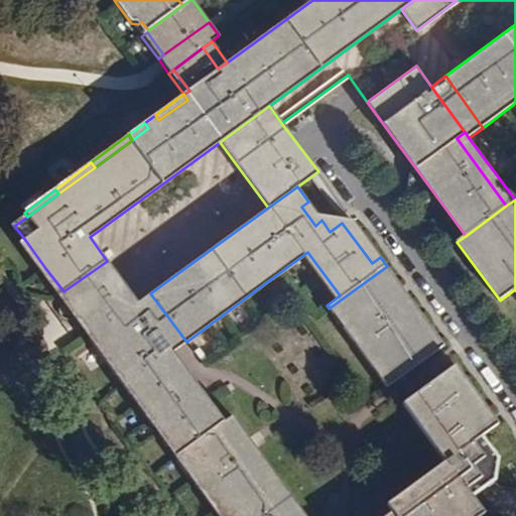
[(315,226),(321,220),(315,212),(308,202),(301,207),(315,226)]
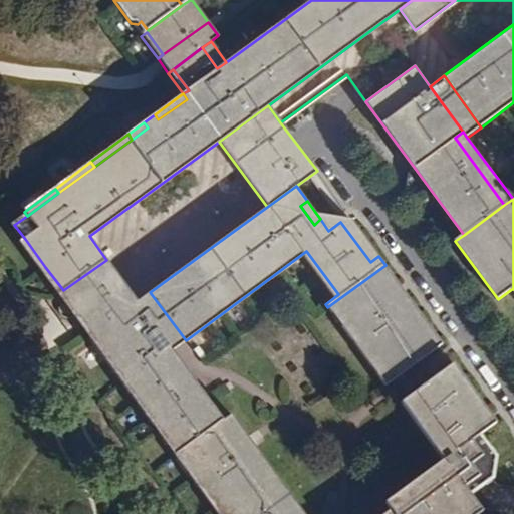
[(340,222),(348,216),(314,211),(320,219),(328,231),(340,222)]
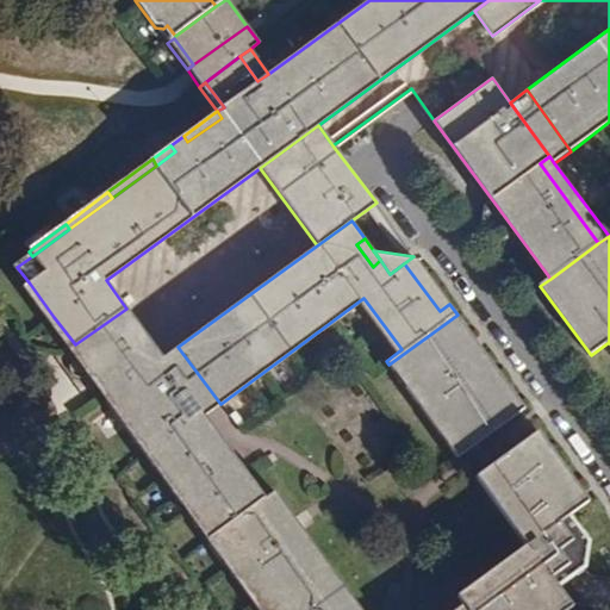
[(449,304),(414,256),(404,263),(440,311),(449,304)]
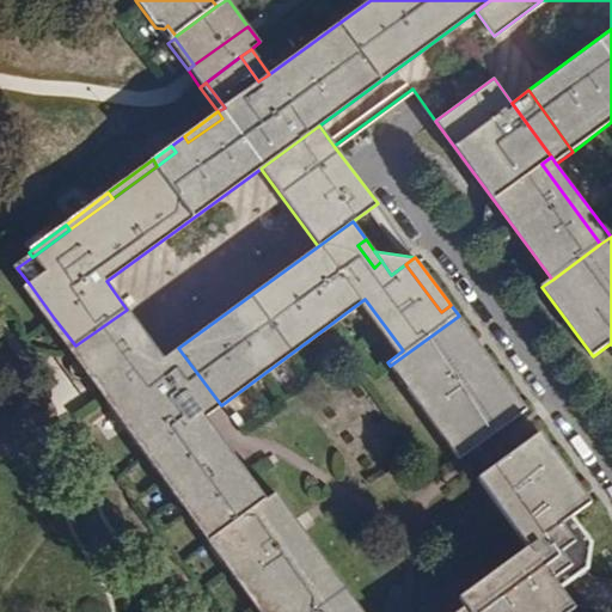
[(46,324),(54,318),(30,285),(22,292),(46,324)]
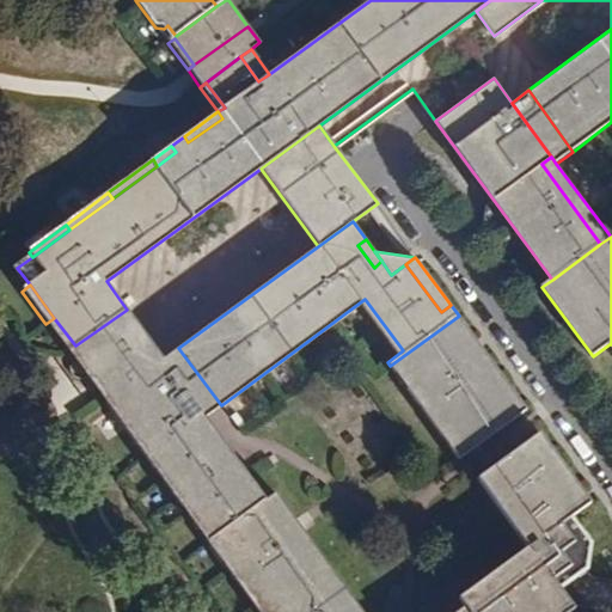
[(127,310),(75,346),(66,353),(103,403),(110,398),(164,359),(127,310)]
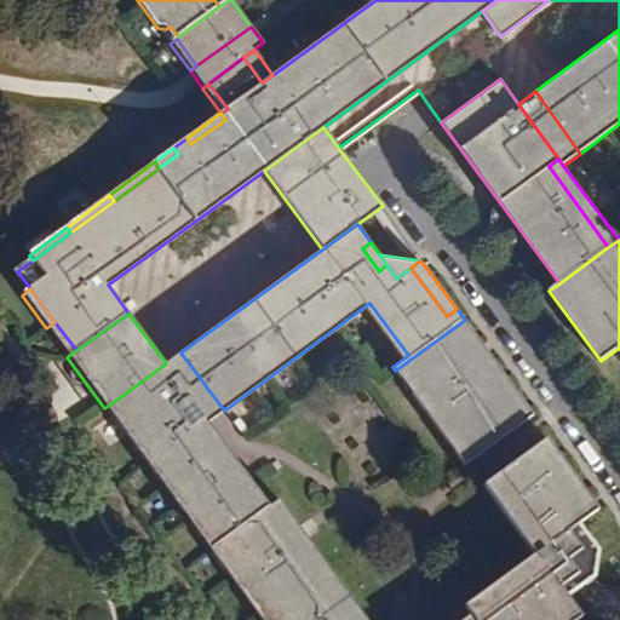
[(465,320),(395,371),(464,463),(533,413),(512,385),(507,389),(494,371),(484,378),(466,355),(482,343),(465,320)]
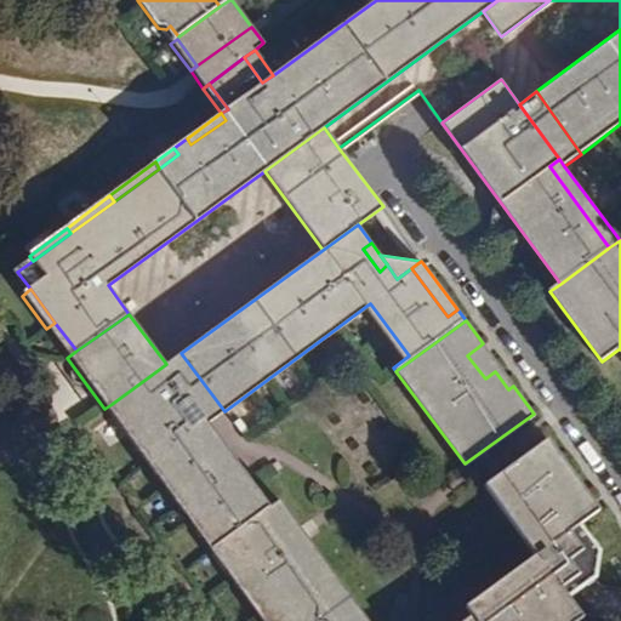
[(46,329),(67,358),(77,351),(55,323),(46,329)]
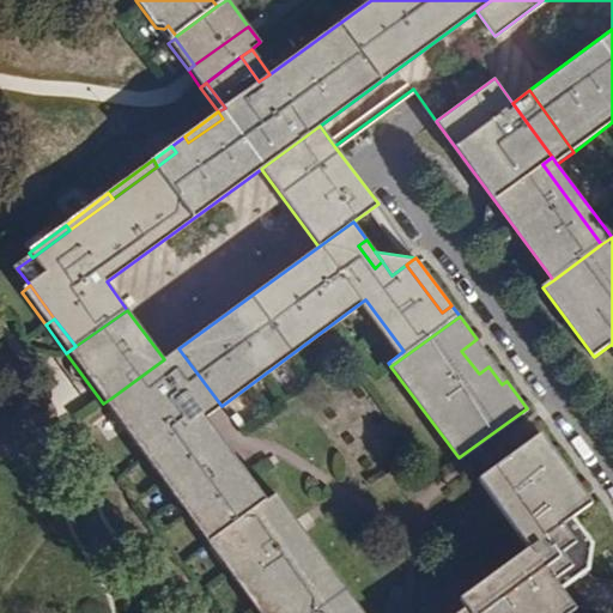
[(495,363),(477,339),(461,351),(479,374),(489,366),(495,363)]
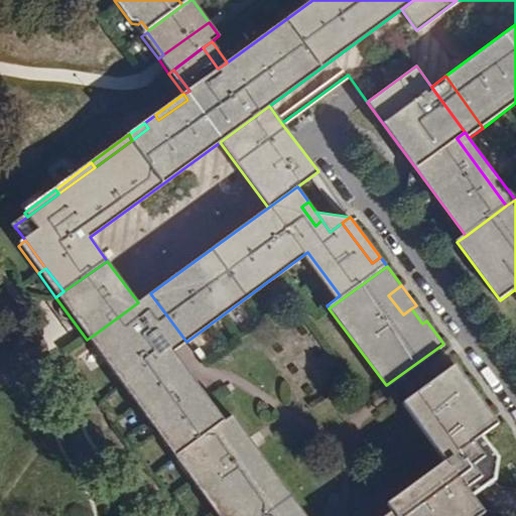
[(150,293),(138,302),(171,348),(174,352),(186,342),(150,293)]
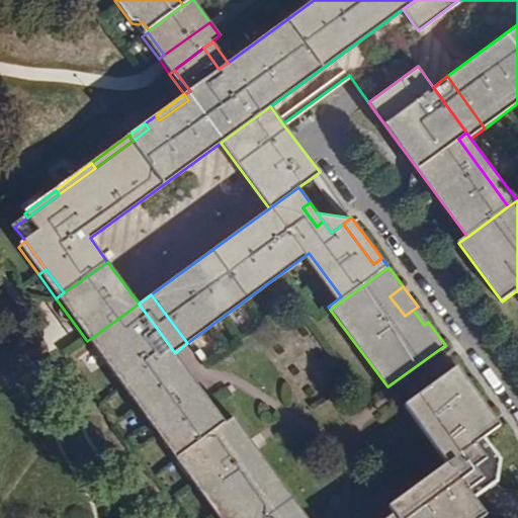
[(226,422),(209,400),(201,406),(163,356),(172,349),(139,304),(93,337),(110,360),(104,364),(121,387),(126,383),(138,398),(132,402),(138,410),(144,406),(153,419),(164,433),(181,456),(196,478),(190,482),(199,494),(205,490),(224,514),(226,517),(397,517),(394,514),(386,517),(300,517),(298,515),(303,512),(275,475),(271,478),(261,462),(245,475),(230,454),(246,442),(250,439),(234,417),(226,422)]
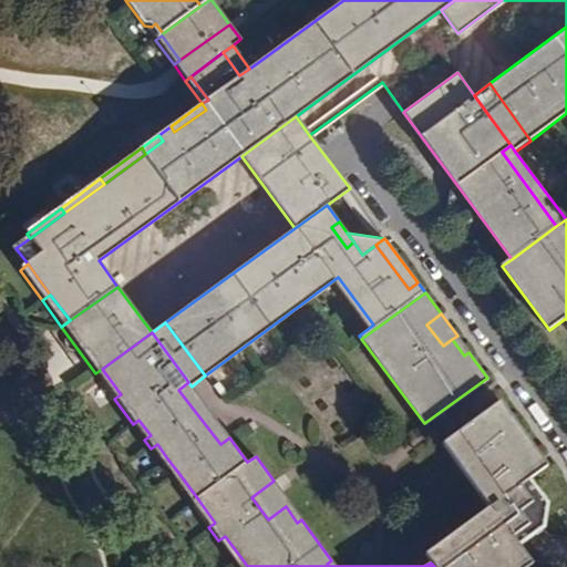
[(121,394),(102,369),(95,373),(114,399),(121,394)]
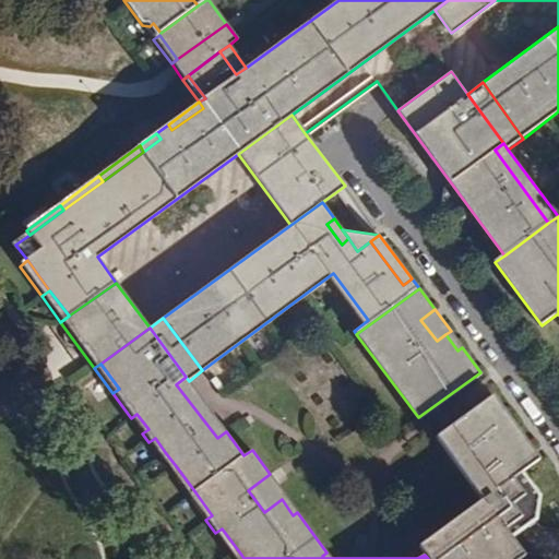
[(226,431),(189,381),(186,377),(176,384),(217,438),(226,431)]
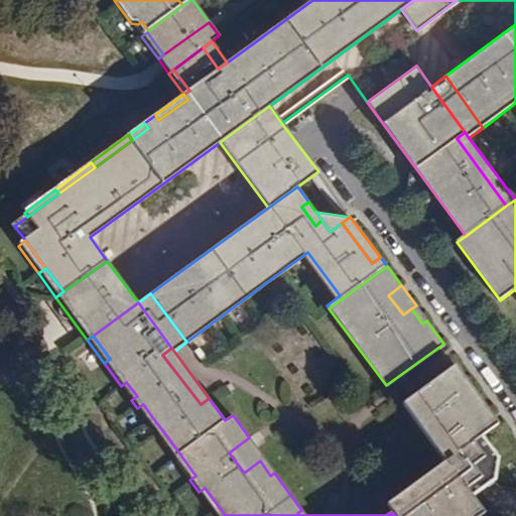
[(385,503),(392,512),(395,515),(469,515),(480,508),(469,493),(493,476),(498,460),(482,437),(486,434),(475,419),(488,410),(455,365),(402,403),(444,461),(385,503)]
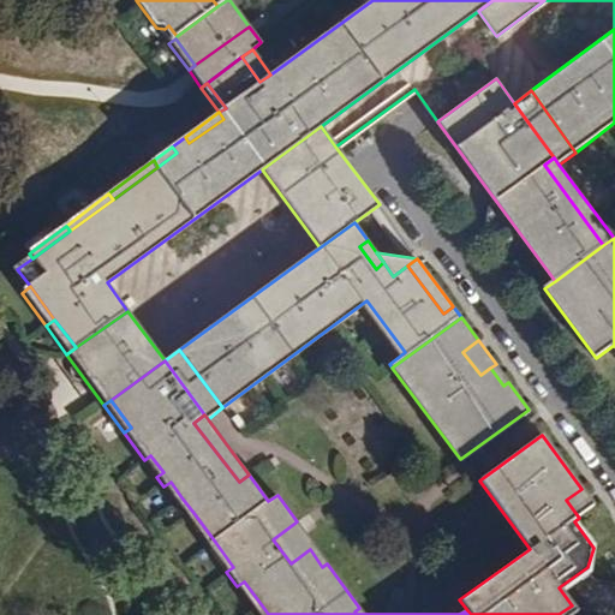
[(163,472),(150,455),(144,460),(156,477),(163,472)]
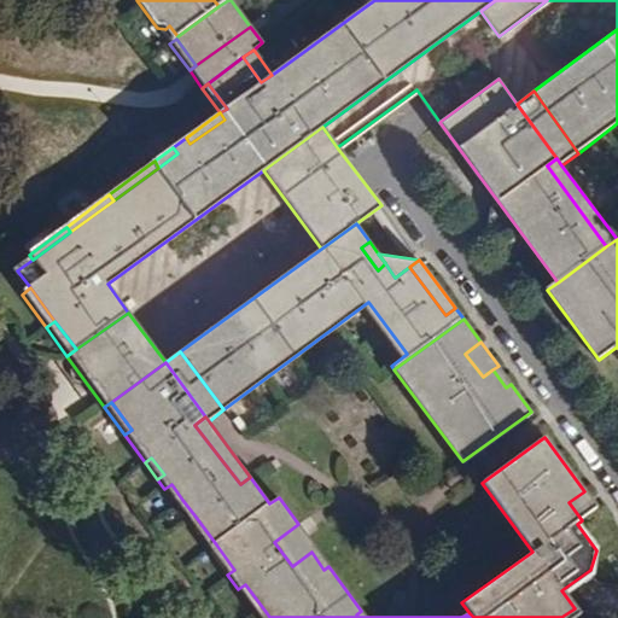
[(176,505),(182,500),(172,484),(164,489),(176,505)]
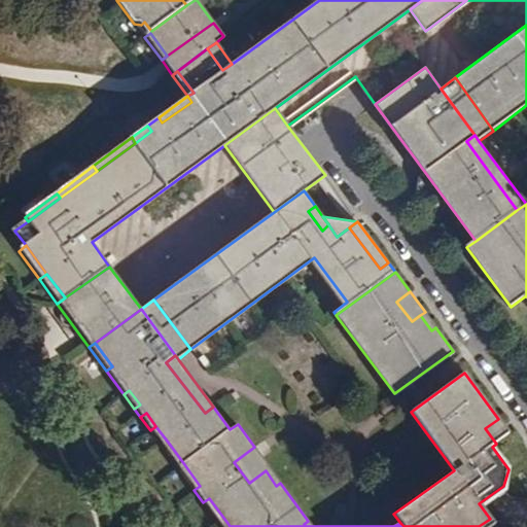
[(510,434),(498,419),(485,428),(496,444),(510,434)]
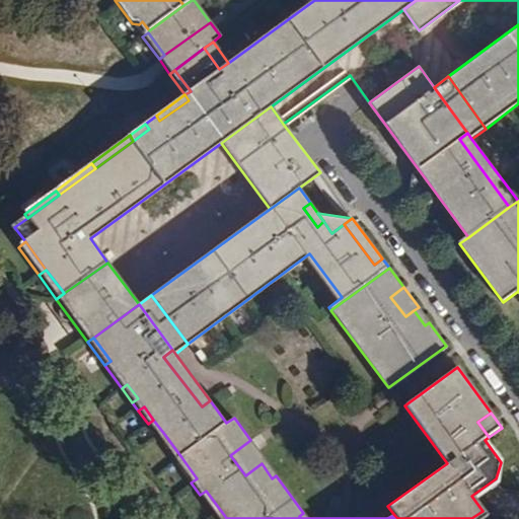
[(148,424),(158,438),(164,434),(153,420),(148,424)]
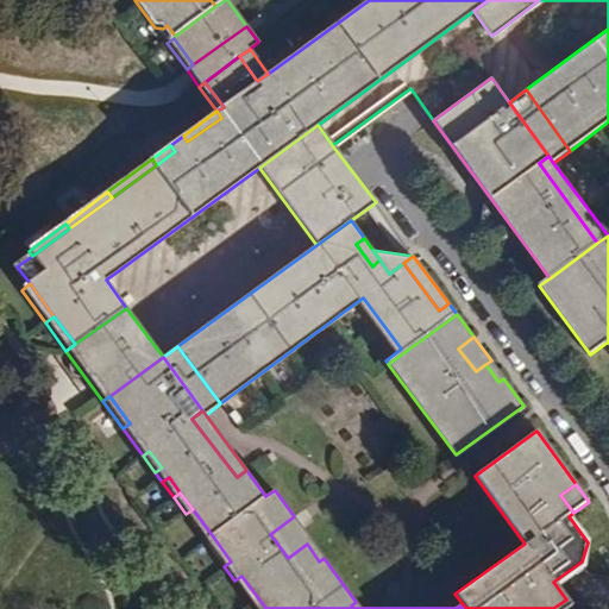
[(186,514),(206,542),(213,537),(193,509),(186,514)]
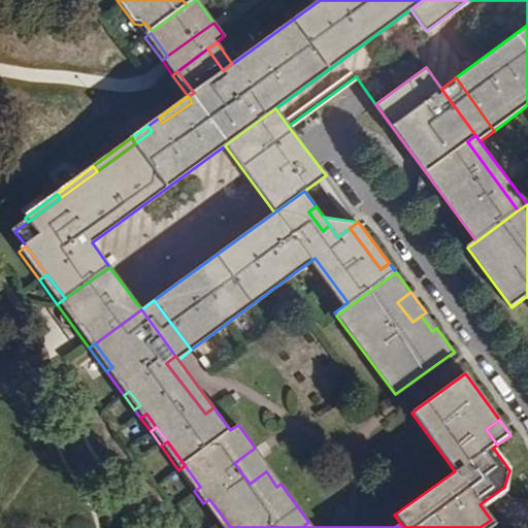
[(266,471),(251,451),(234,463),(250,484),(266,471)]
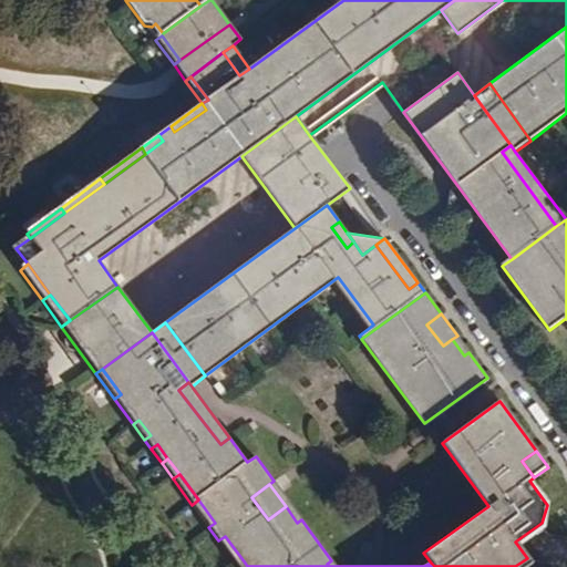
[(215,523),(198,500),(192,505),(208,527),(215,523)]
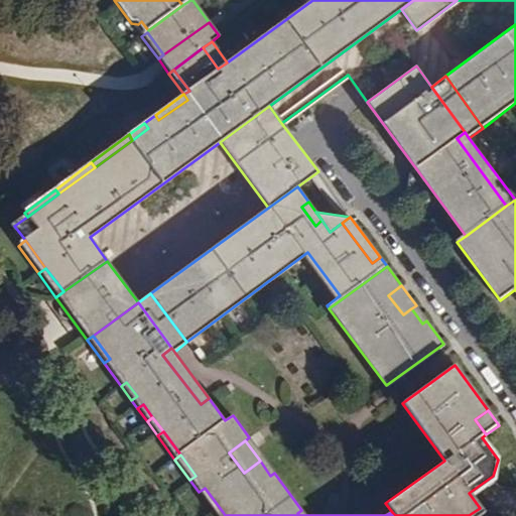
[(199,492),(216,515),(217,515),(223,512),(205,488),(199,492)]
